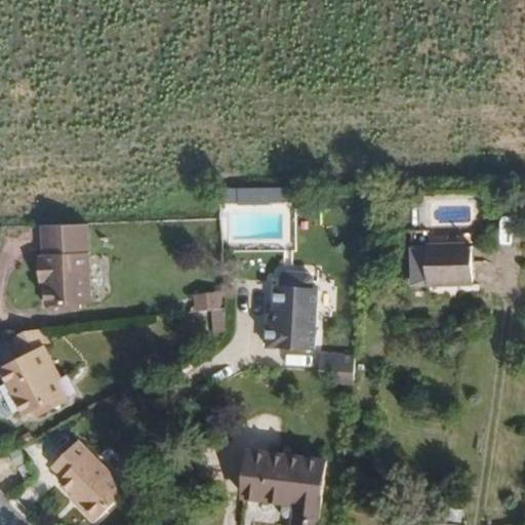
[(87,306),(83,226),(44,229),(44,260),(39,260),(39,278),(45,279),(45,287),(46,309),(87,306)]
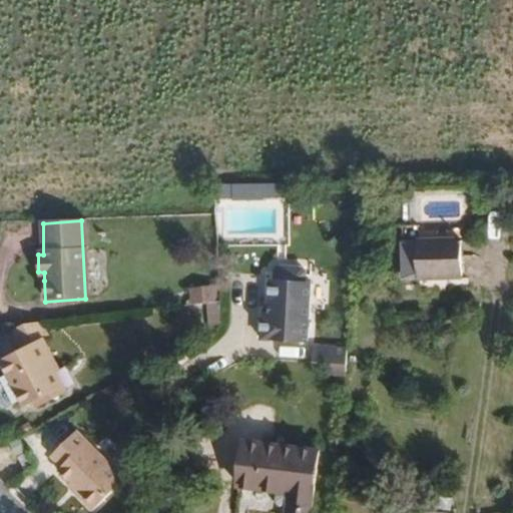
[(462,276),(462,241),(420,242),(421,277),(462,276)]
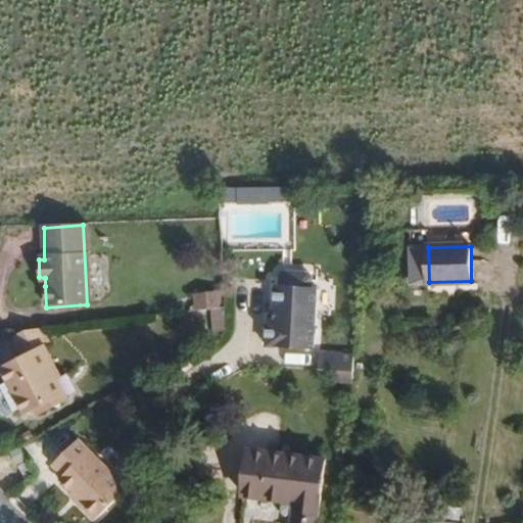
[(313,351),(318,289),(277,286),(275,314),(274,323),(267,329),(278,348),(313,351)]
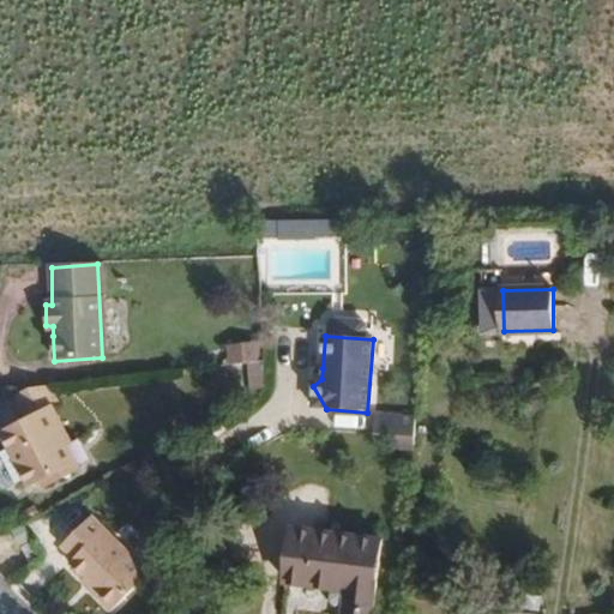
[(264,339),(232,342),(232,361),(252,361),(253,385),(266,385),(264,339)]
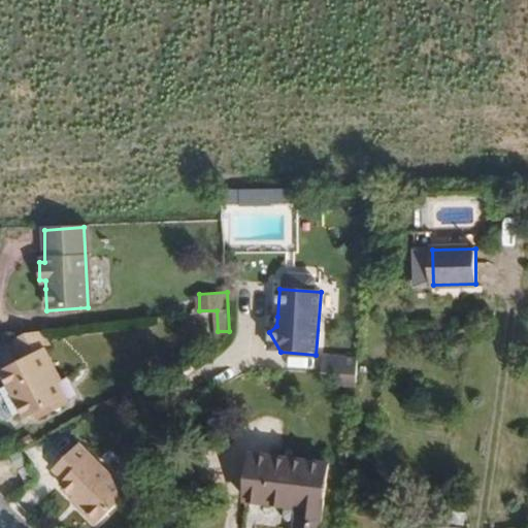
[(217,348),(216,332),(194,333),(195,349),(209,349),(217,348)]
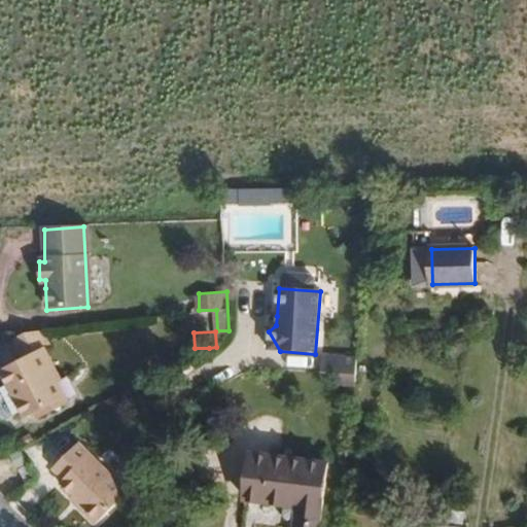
[(59,389),(42,355),(46,353),(38,335),(18,336),(9,340),(21,364),(5,372),(30,423),(42,418),(55,413),(58,417),(67,411),(57,390),(59,389)]
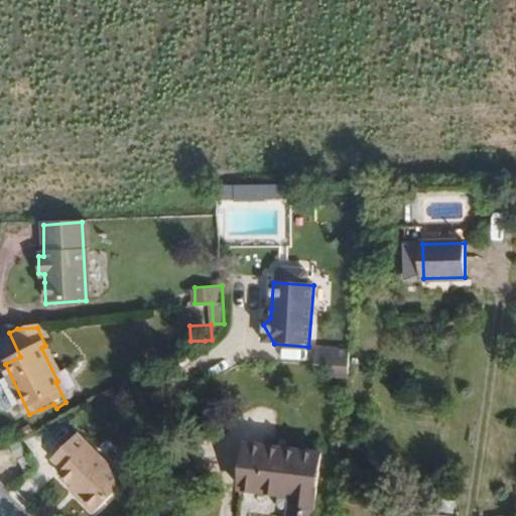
[(333,375),(351,376),(352,346),(317,345),(316,363),(334,364),(333,375)]
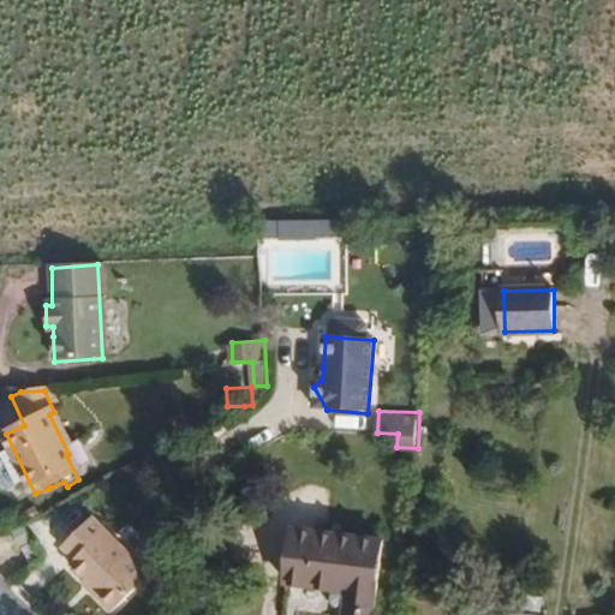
[(53,495),(67,487),(64,482),(49,488),(53,495)]
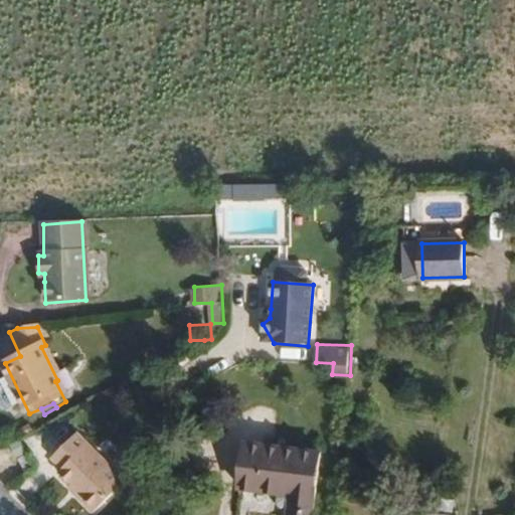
[(40,440),(52,453),(80,430),(68,415),(40,440)]
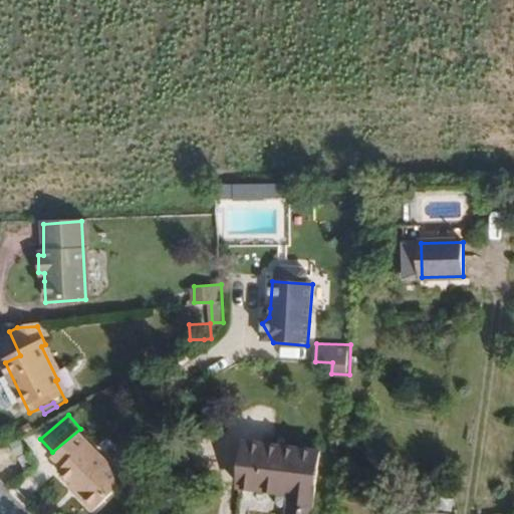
[(129,480),(78,431),(53,456),(65,468),(61,471),(83,493),(80,496),(96,512),(129,480)]
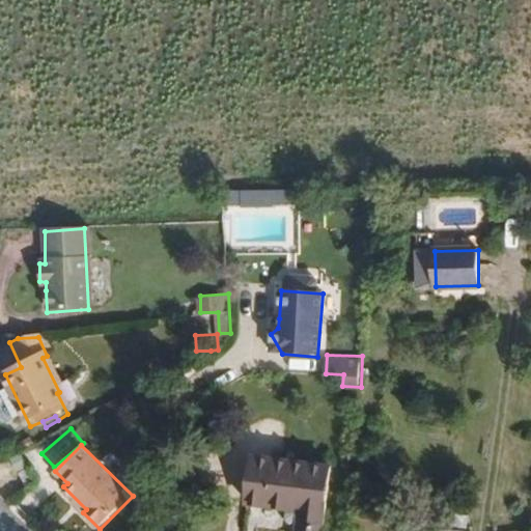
[(325,530),(332,468),(253,459),(248,508),(301,513),(299,530),(325,530)]
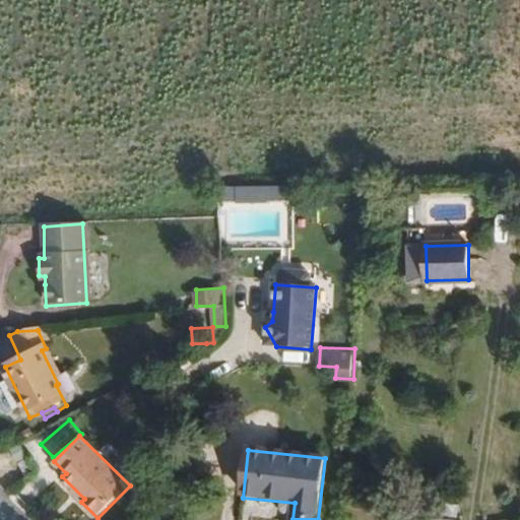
[(28,504),(21,493),(13,498),(19,509),(28,504)]
